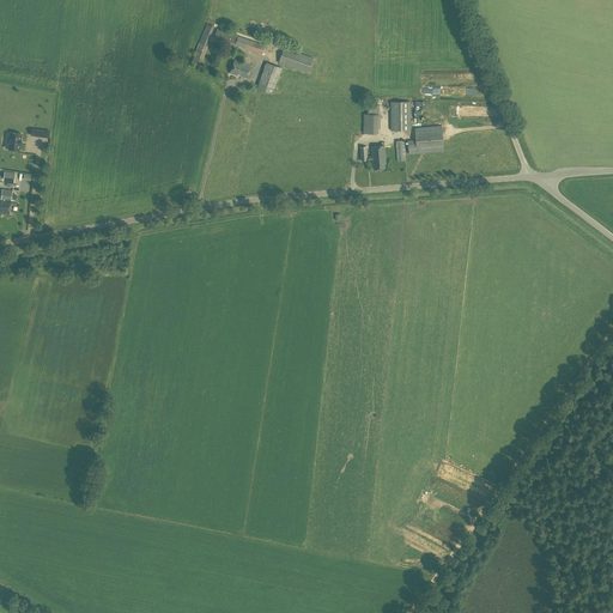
[(204,62),(205,59),(204,58),(207,46),(206,46),(214,26),(207,24),(199,43),(193,59),(204,62)]
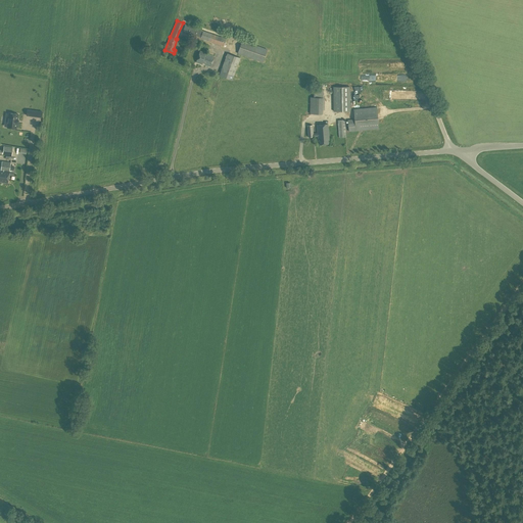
[(226,47),(227,43),(225,42),(227,39),(185,25),(183,32),(200,38),(226,47)]
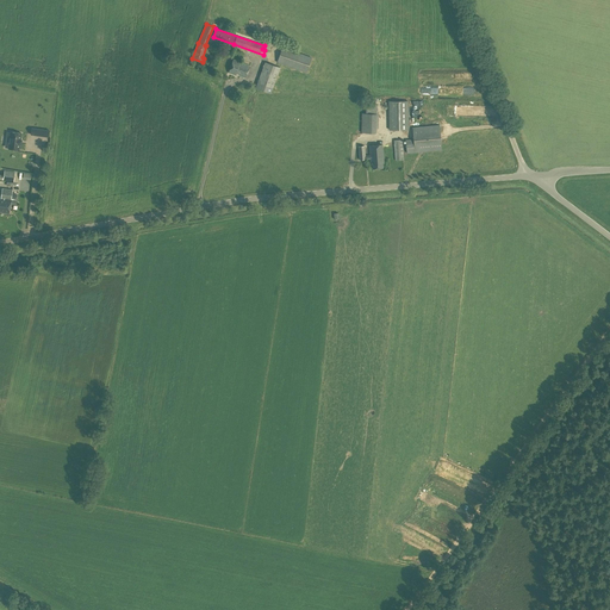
[(306,73),(312,57),(282,47),(277,62),(306,73)]
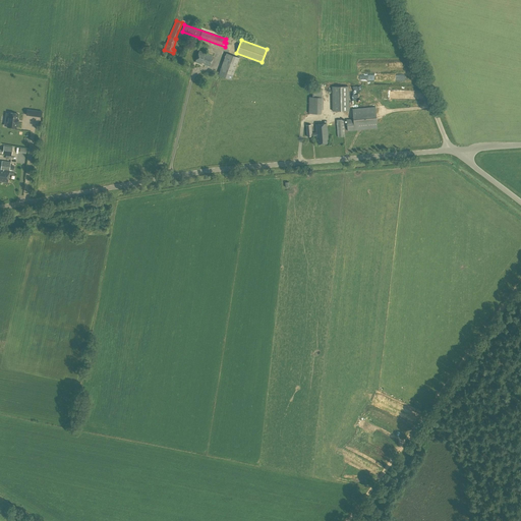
[(210,66),(213,56),(205,53),(206,53),(199,50),(195,62),(201,64),(201,63),(210,66)]
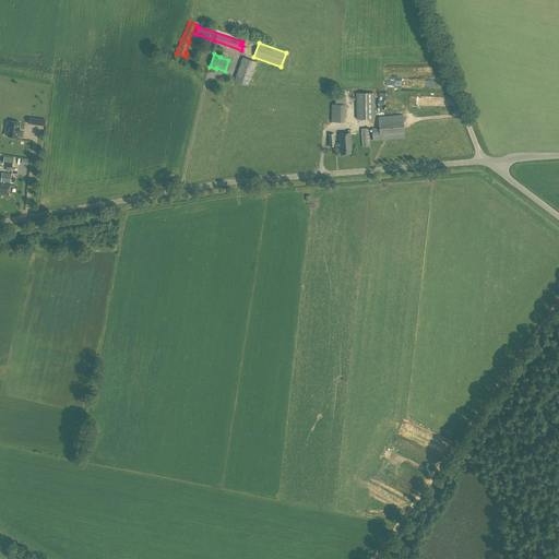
[(248,85),(257,61),(242,57),(234,81),(248,85)]
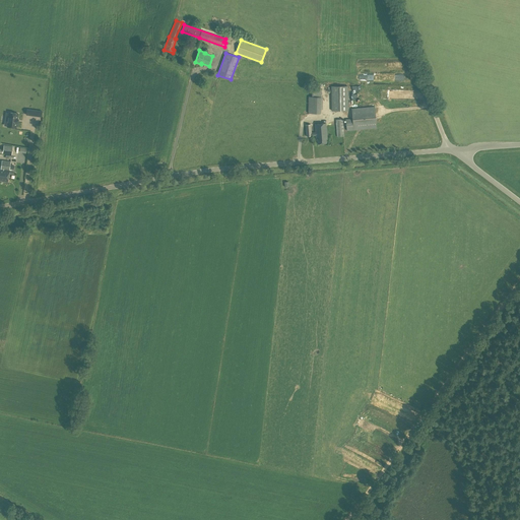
[(331,111),(348,111),(348,85),(331,86),(331,111)]
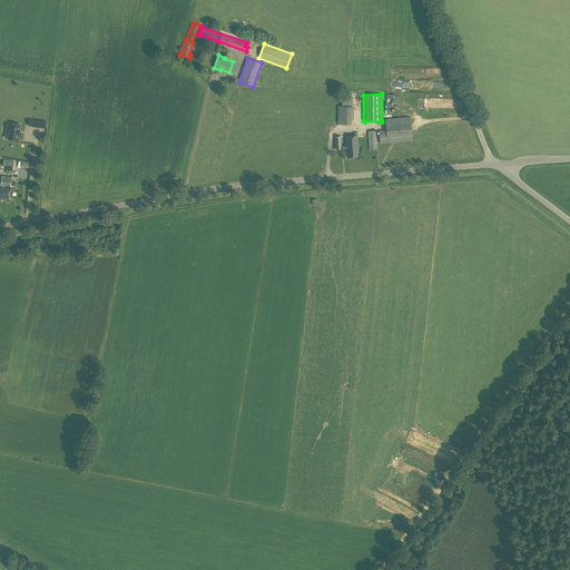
[(352,106),(352,97),(342,97),(342,106),(338,106),(337,124),(351,125),(351,120),(354,120),(354,106),(352,106)]
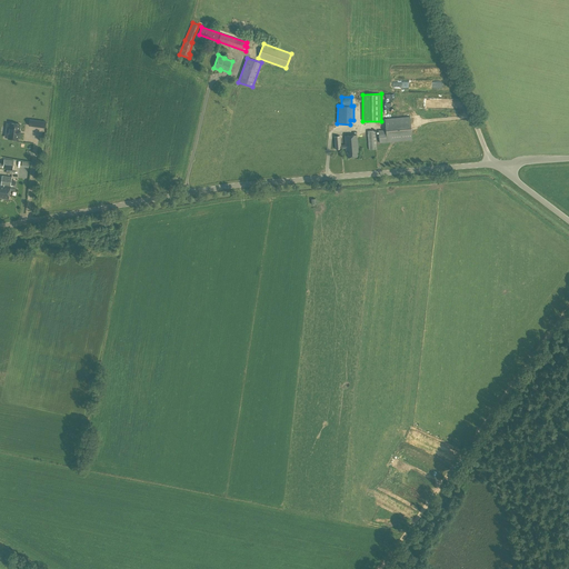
[(379,143),(412,140),(410,117),(385,119),(385,130),(378,130),(379,143)]
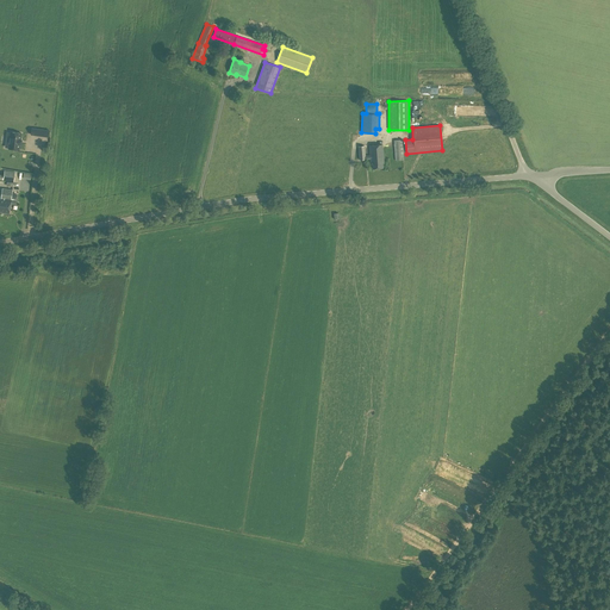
[(22,134),(11,132),(10,138),(7,137),(7,142),(10,143),(8,148),(19,150),(20,143),(22,144),(22,139),(20,139),(22,134)]
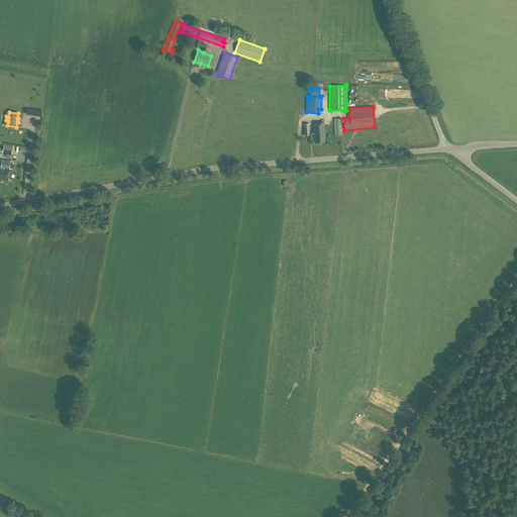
[(335,136),(342,135),(340,118),(333,119),(335,136)]
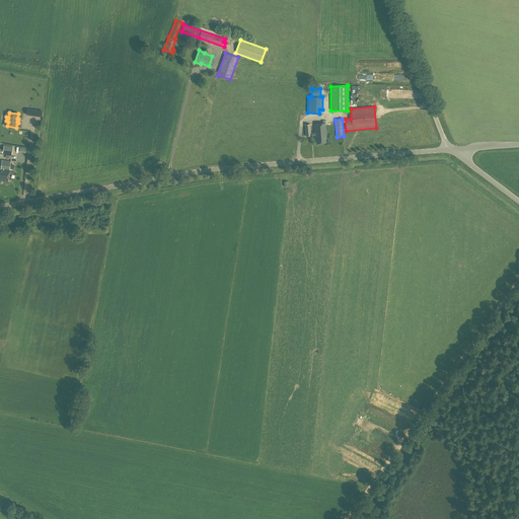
[(326,138),(325,123),(314,124),(314,133),(311,133),(310,125),(304,125),(305,136),(311,136),(310,135),(314,135),(315,139),(316,139),(316,143),(325,143),(325,138),(326,138)]
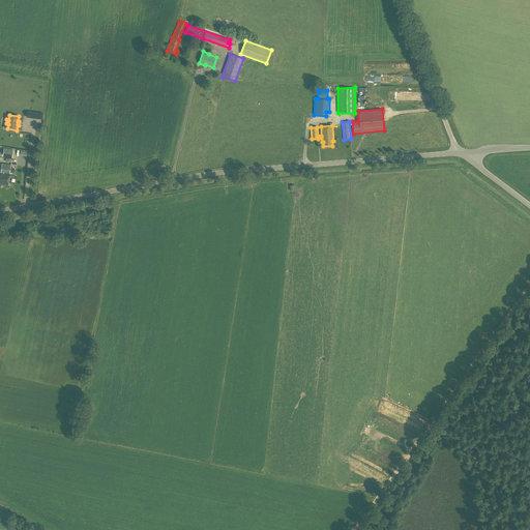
[(12,157),(13,149),(4,148),(3,156),(12,157)]
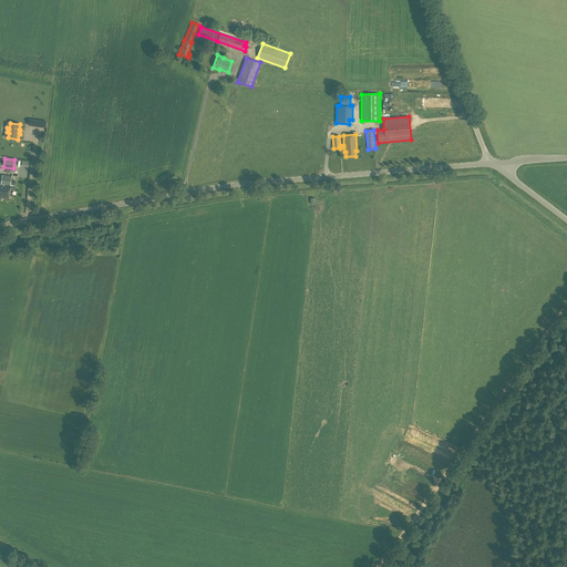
[(13,186),(14,181),(11,179),(11,176),(1,175),(0,185),(0,184),(0,197),(9,198),(10,185),(13,186)]
